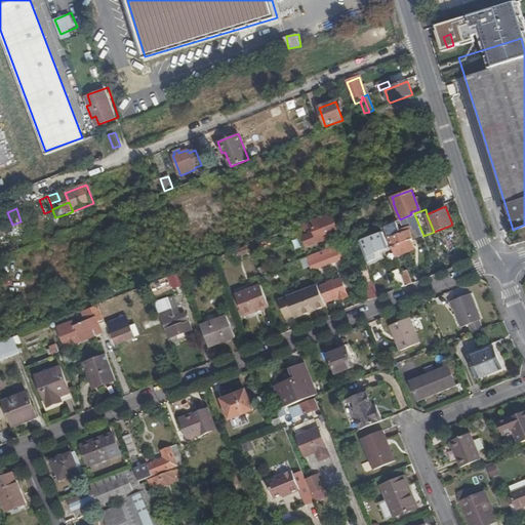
[(362,211),(351,216),(352,221),(364,217),(362,211)]
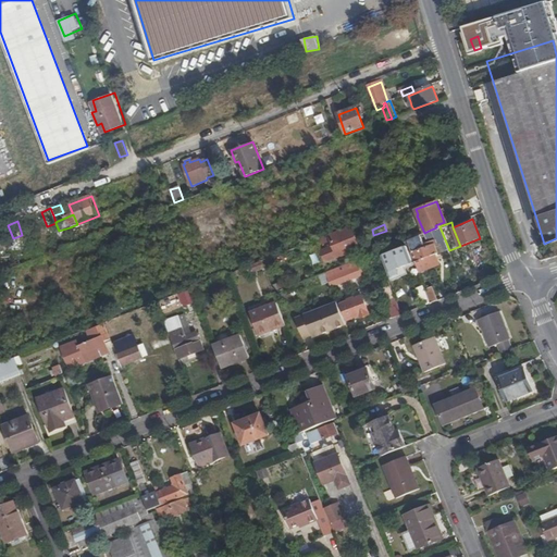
[(72,235),(70,227),(59,231),(61,239),(72,235)]
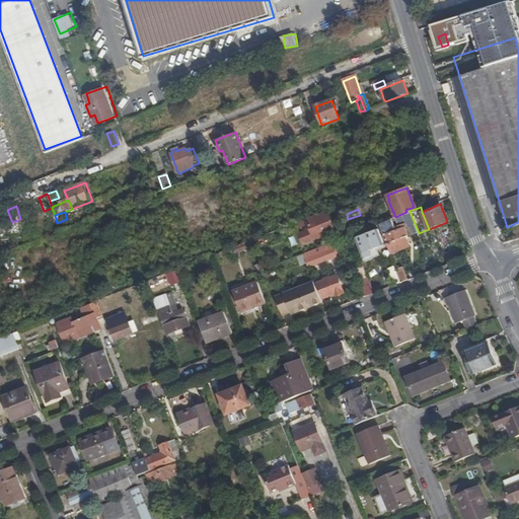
[(328,212),(307,220),(310,228),(299,233),(303,243),(336,230),(328,212)]
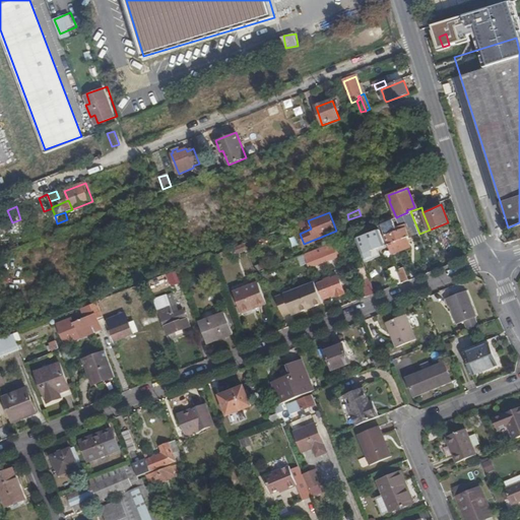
[(405,226),(400,215),(396,217),(392,218),(379,223),(387,245),(401,239),(398,230),(405,226)]
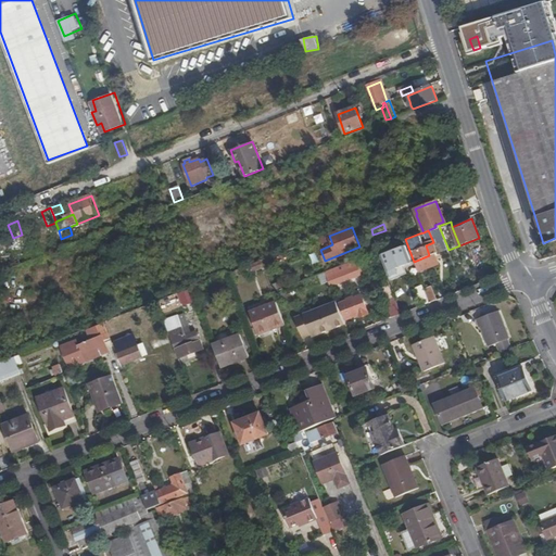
[(433,242),(426,245),(429,255),(437,253),(433,242)]
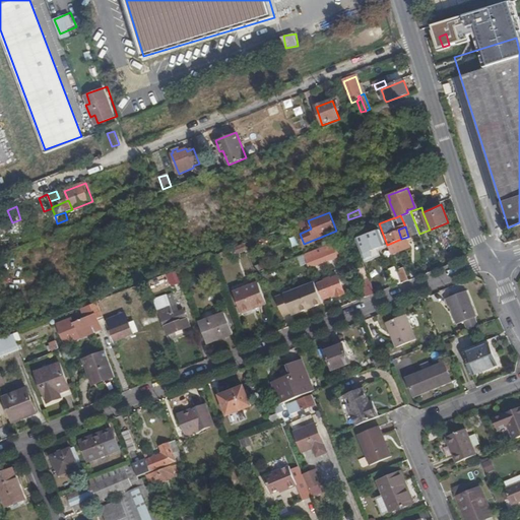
[(380,231),(356,240),(359,245),(382,237),(380,231)]
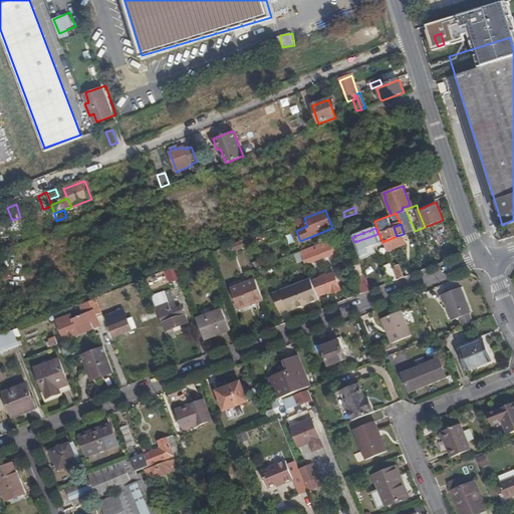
[(377,234),(354,242),(358,252),(380,243),(377,234)]
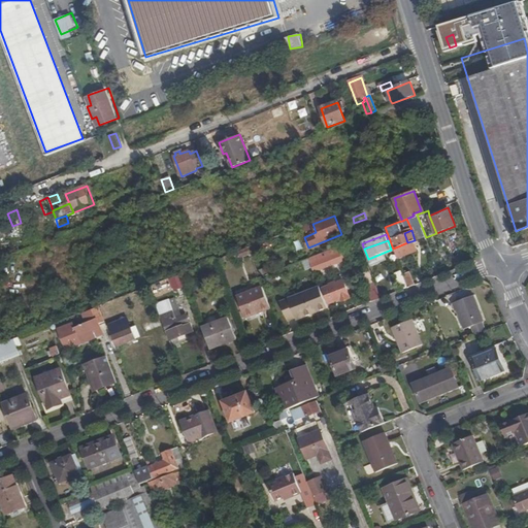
[(338,245),(329,250),(332,258),(341,255),(338,245)]
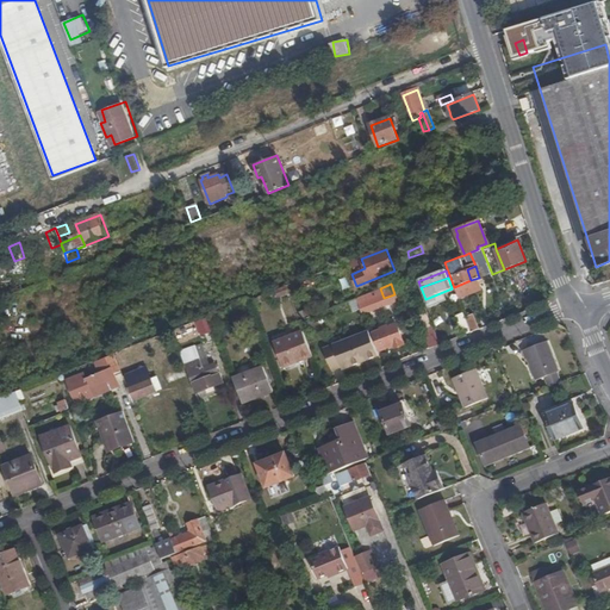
[(10,286),(0,290),(0,299),(11,296),(10,291),(11,291),(10,286)]
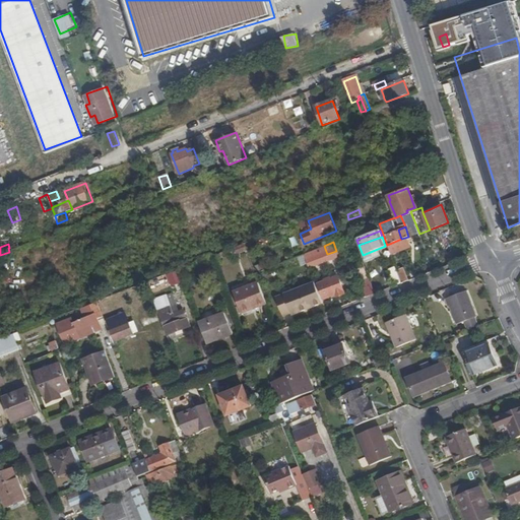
[(246,250),(244,245),(237,248),(238,249),(239,253),(246,250)]
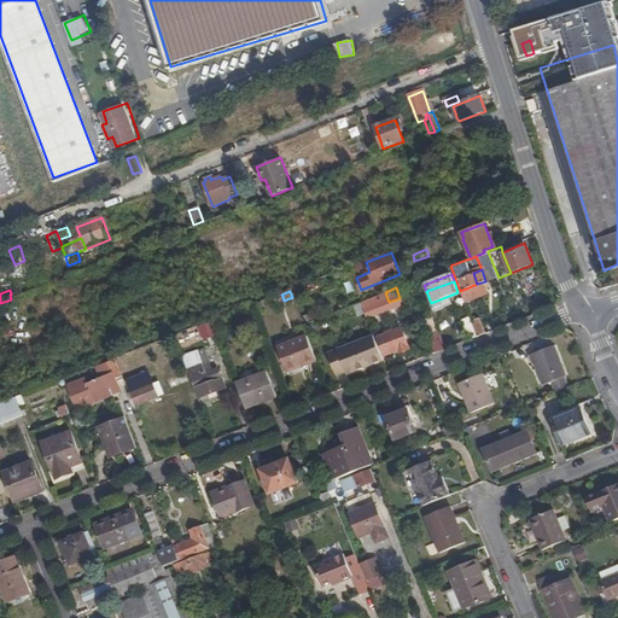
[(389,302),(385,292),(373,297),(379,314),(403,305),(401,297),(400,298),(389,302)]
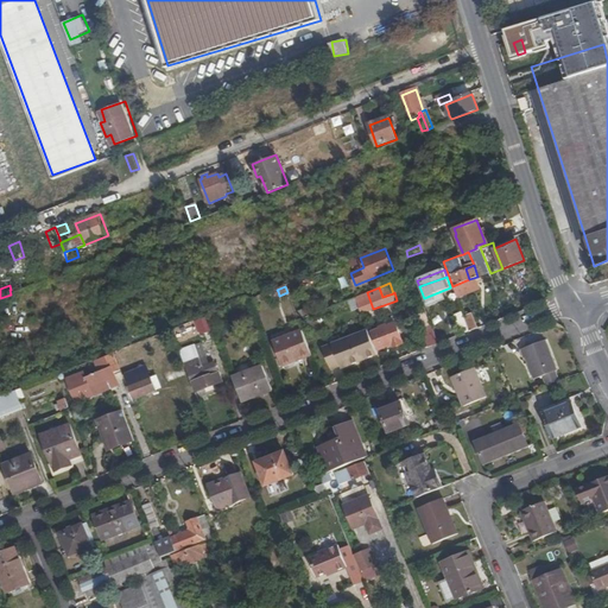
[(369,312),(363,293),(355,297),(362,315),(369,312)]
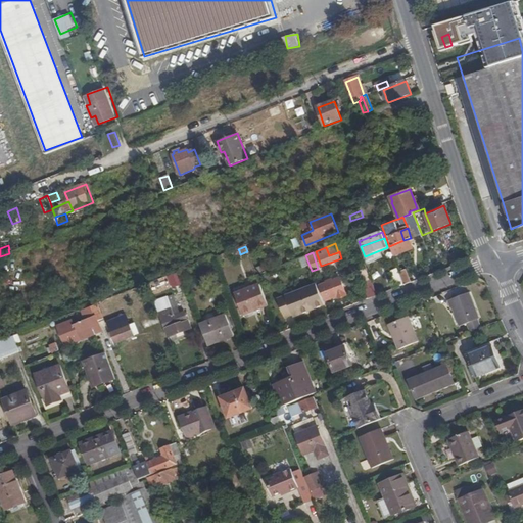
[(297,278),(312,273),(312,271),(305,255),(270,270),(258,274),(256,275),(260,285),(267,283),(269,289),(281,284),(279,277),(295,271),(297,278)]
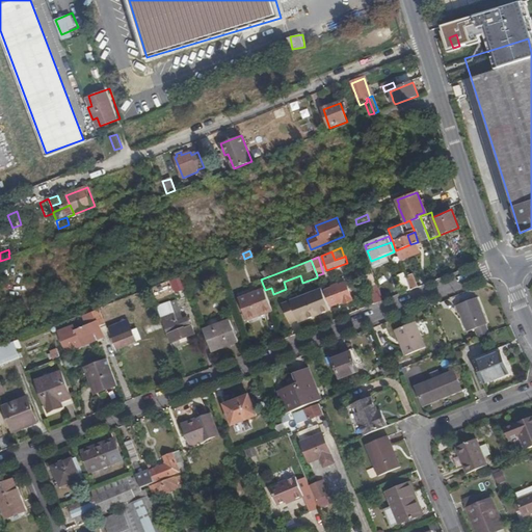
[(271,267),(260,271),(263,278),(274,274),(271,267)]
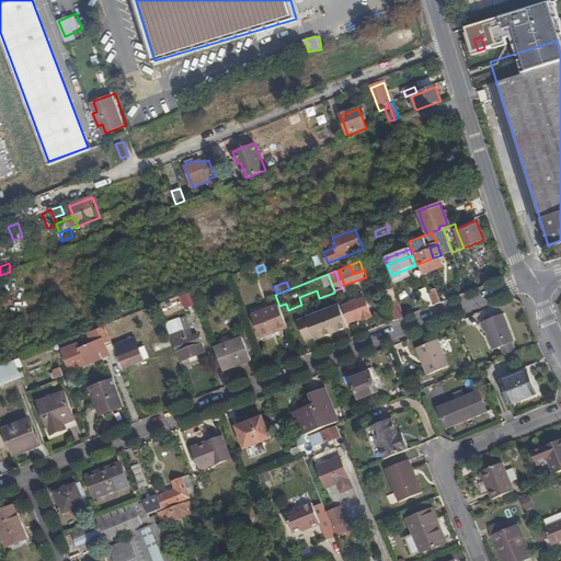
[(436,287),(428,290),(430,294),(434,306),(443,302),(436,287)]
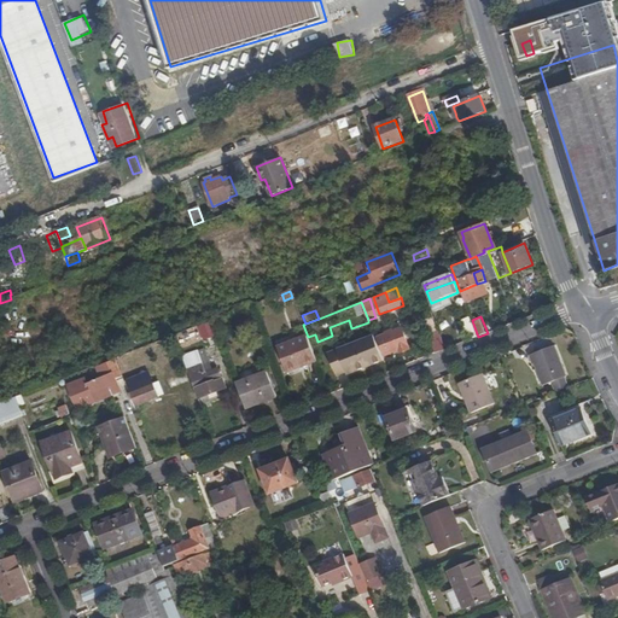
[(424,321),(436,353),(447,349),(433,318),(424,321)]
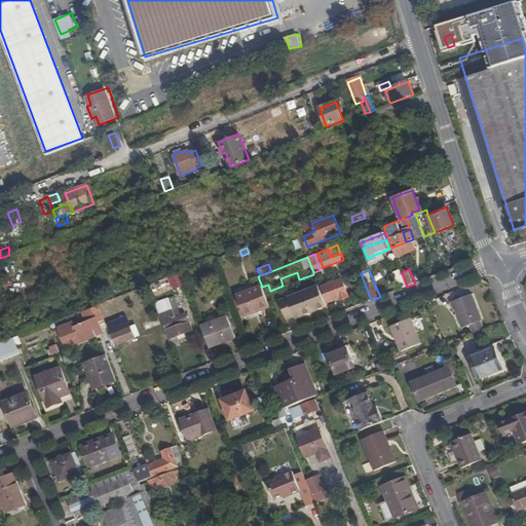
[(170,277),(175,289),(183,285),(179,273),(170,277)]
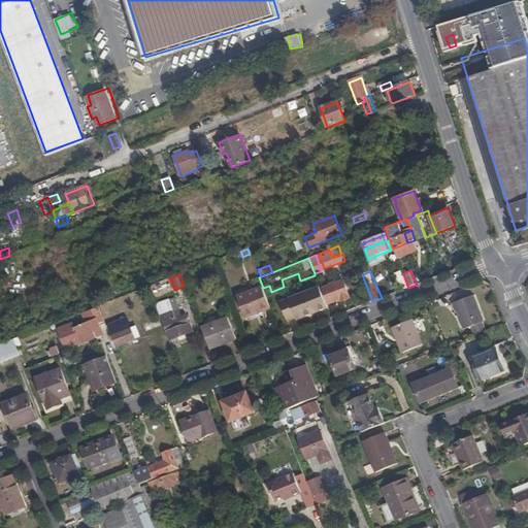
[(342,276),(323,285),(329,301),(341,296),(342,297),(350,295),(342,276)]
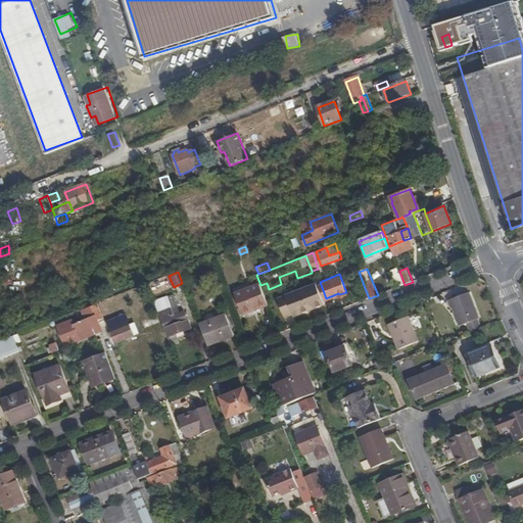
[(392,277),(396,288),(405,285),(400,274),(392,277)]
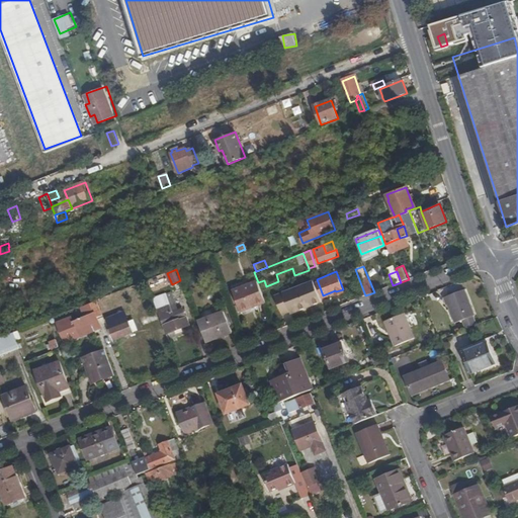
[(314,281),(283,293),(292,315),(323,303),(314,281)]
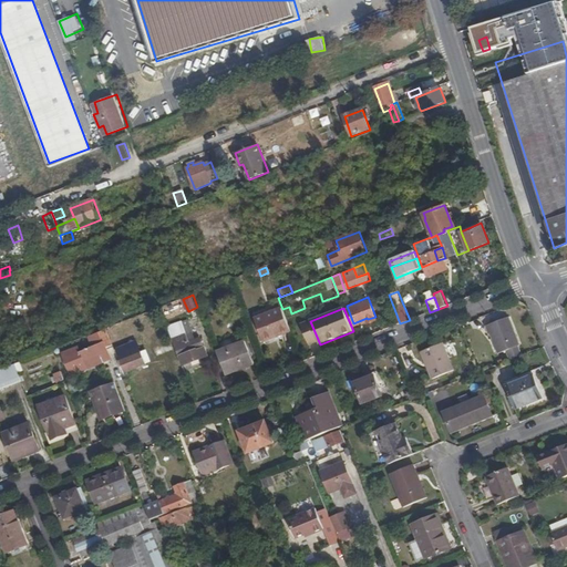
[(268,339),(291,330),(282,309),(259,317),(268,339)]
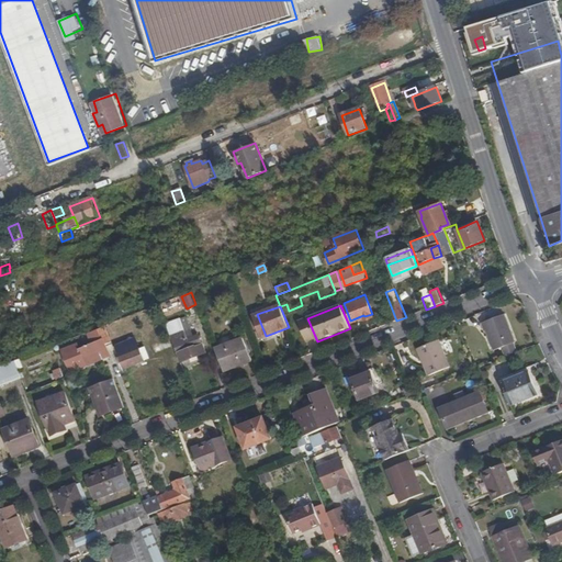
[(505,313),(481,322),(484,330),(486,329),(494,349),(516,340),(505,313)]
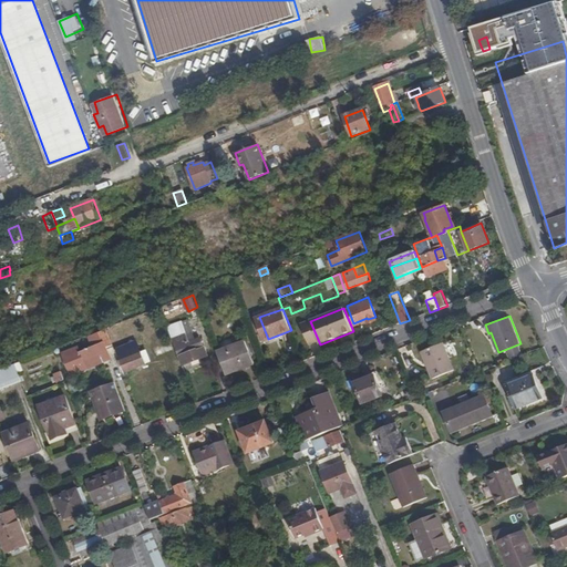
[(141,317),(110,329),(113,338),(144,326),(141,317)]
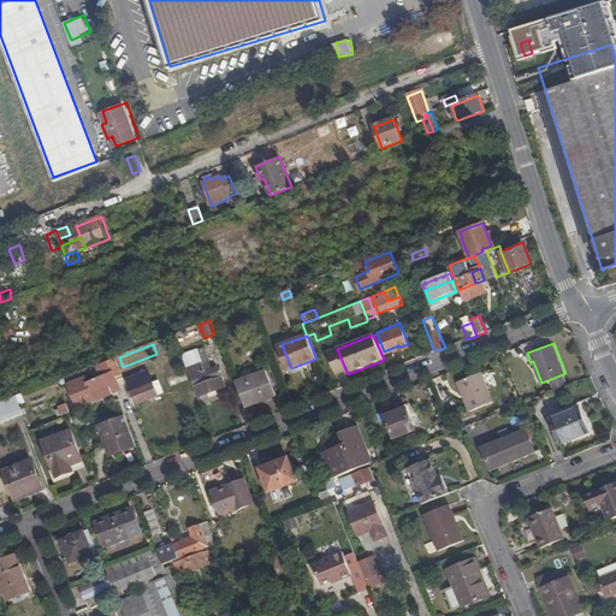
[(202,363),(209,361),(203,347),(182,355),(183,357),(197,351),(202,363)]
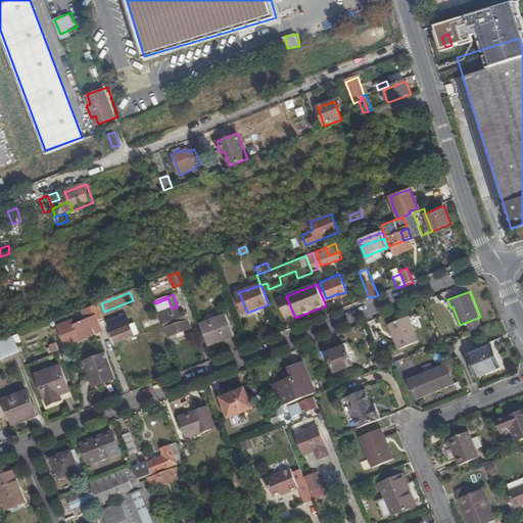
[(168,298),(155,303),(159,314),(162,322),(169,337),(193,329),(189,319),(188,320),(185,312),(180,314),(178,306),(172,308),(168,298)]
